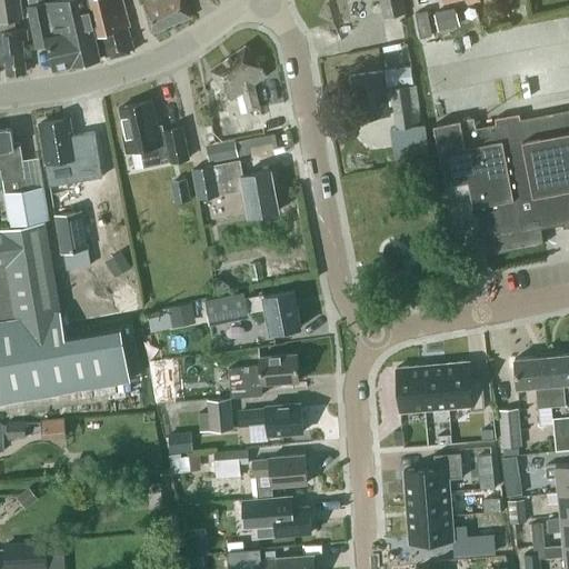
[(0,0),(0,20),(23,18),(21,0),(0,0)]
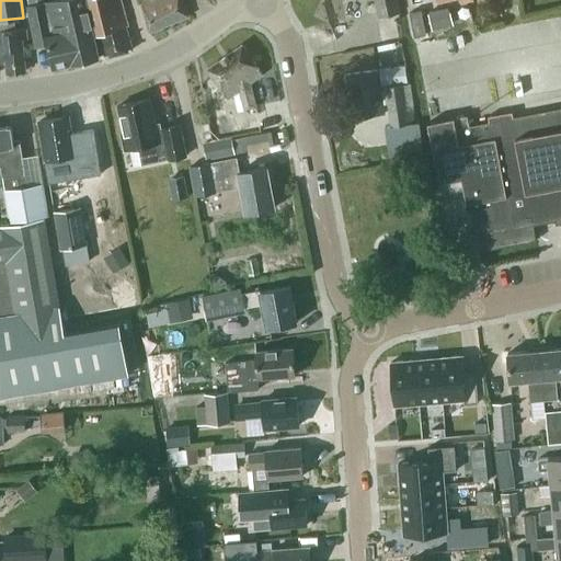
[(27,0),(30,4),(26,6),(36,46),(47,43),(53,68),(100,57),(87,0),(49,0),(48,0),(27,0)]
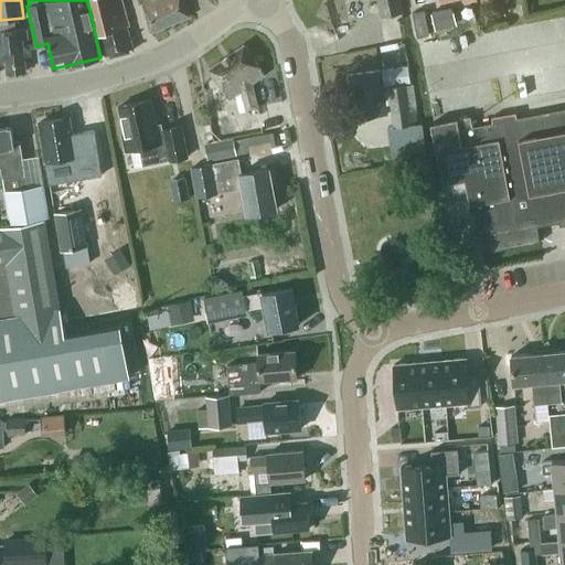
[(106,56),(134,49),(128,25),(129,24),(121,0),(89,0),(98,33),(100,32),(106,56)]
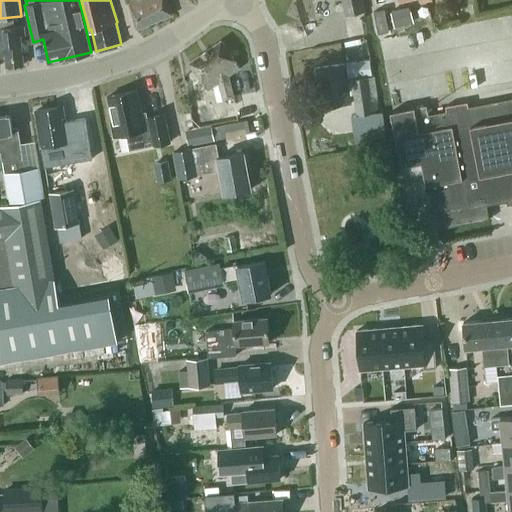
[(129,0),(128,1),(135,29),(172,14),(166,0),(129,0)]
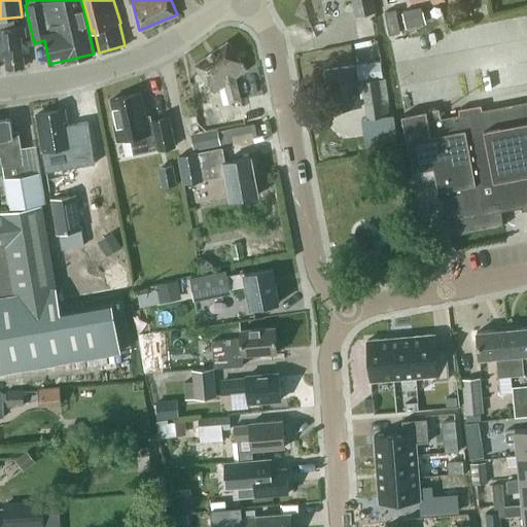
[(377,10),(374,0),(352,0),(356,15),(377,10)]
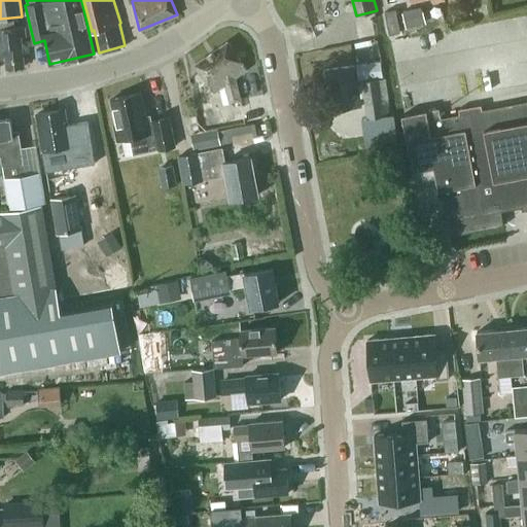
[(402,31),(397,8),(386,11),(390,34),(402,31)]
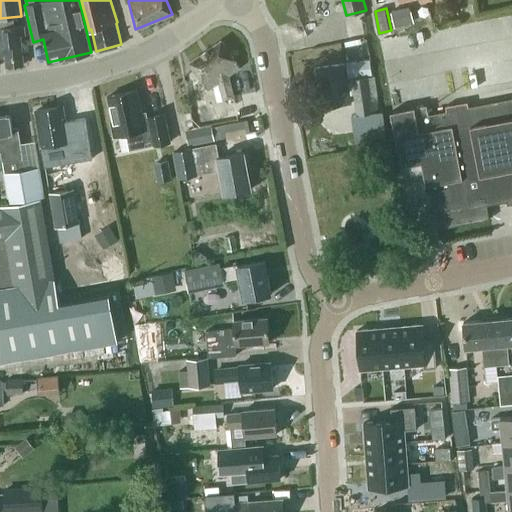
[(20,36),(27,36),(26,26),(0,27),(0,54),(5,55),(6,65),(23,64),(20,36)]
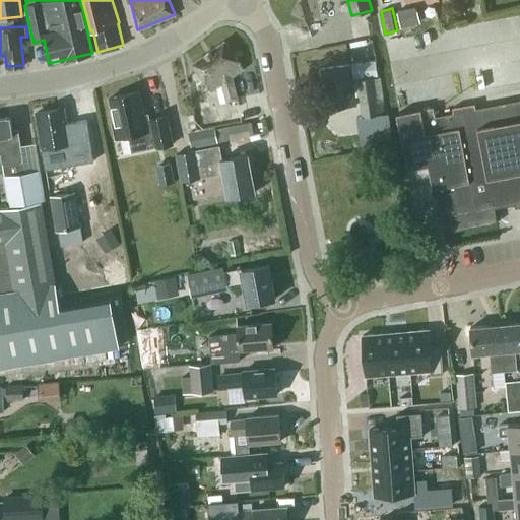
[(224,41),(192,63),(206,83),(212,90),(222,82),(226,101),(237,99),(232,76),(244,68),(224,41)]
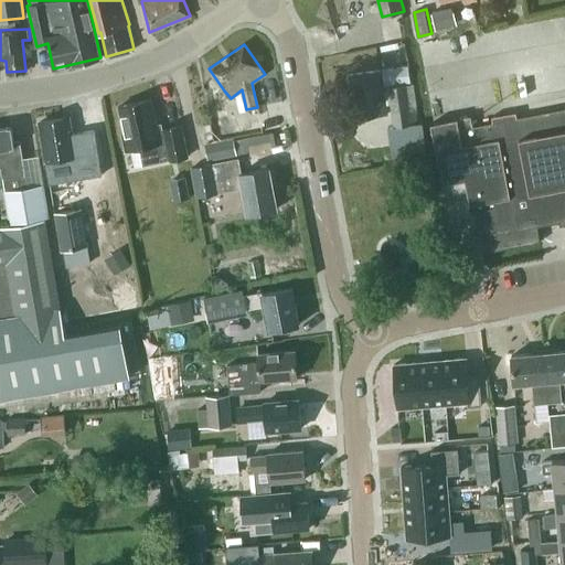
[(358,119),(387,114),(381,70),(351,74),(358,119)]
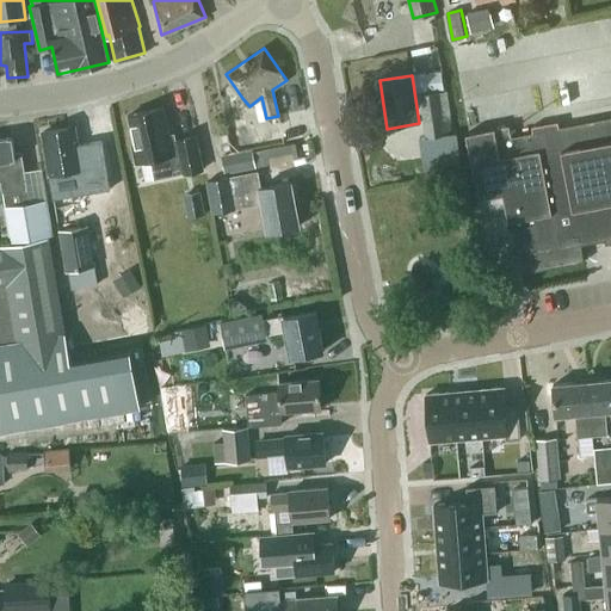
[(444,118),(439,91),(420,93),(426,137),(450,134),(448,118),(444,118)]
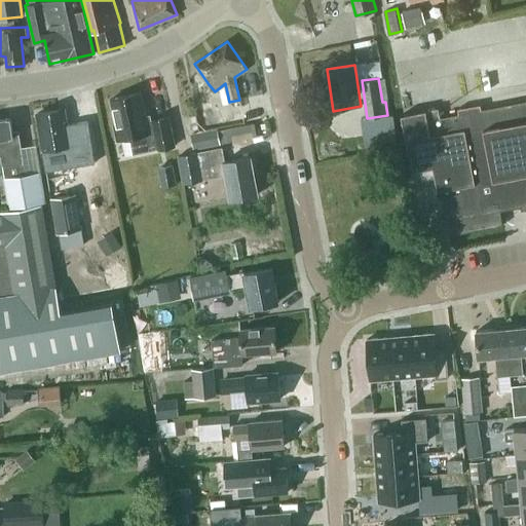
[(147,122),(141,92),(111,99),(116,124),(114,124),(117,140),(129,137),(133,154),(175,145),(168,116),(151,120),(152,121),(147,122)]
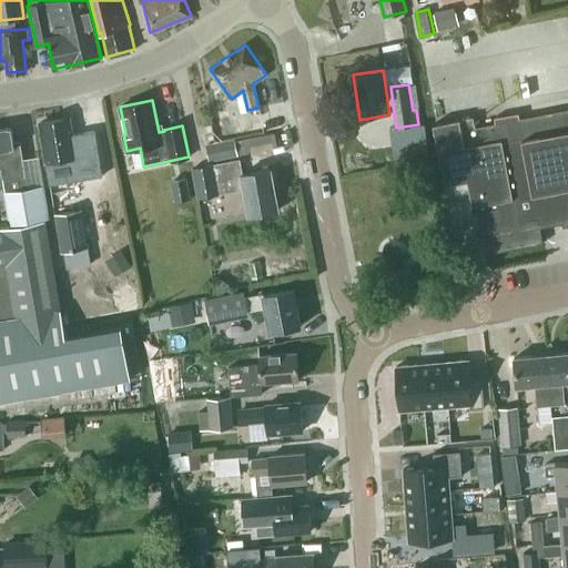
[(232,123),(224,101),(213,104),(221,131),(235,134),(242,131),(237,121),(232,123)]
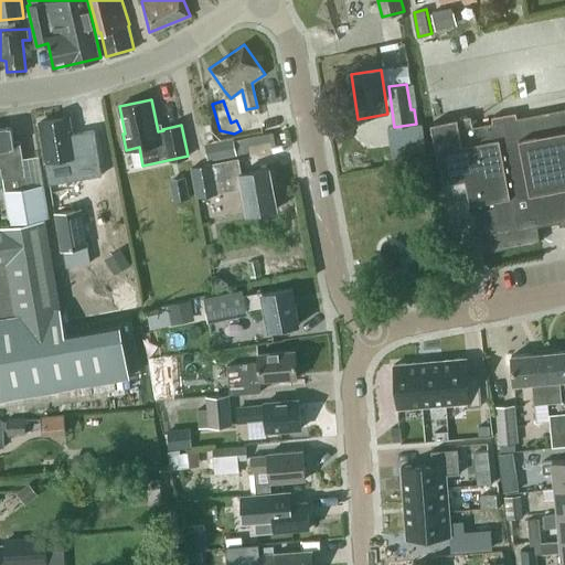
[(434,123),(430,123),(437,157),(443,183),(465,180),(470,204),(472,204),(481,253),(541,241),(539,226),(564,221),(563,215),(564,214),(564,107),(473,126),(471,115),(434,123)]
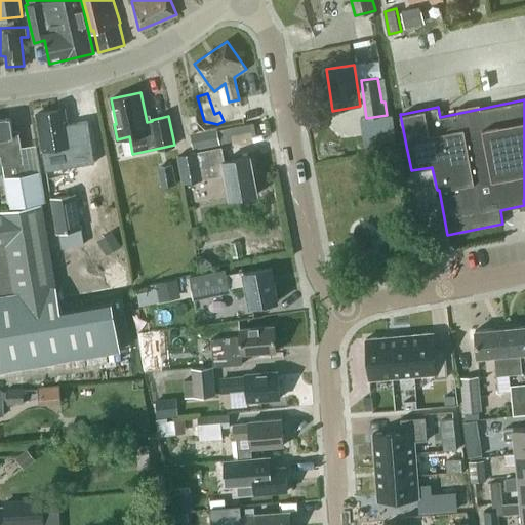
[(42,150),(70,146),(65,109),(37,113),(42,150)]
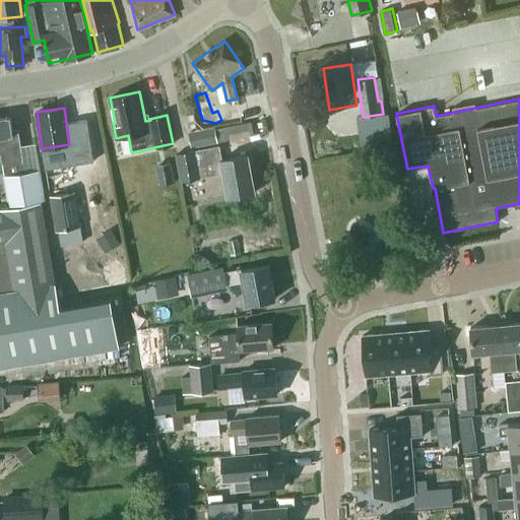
[(196,110),(182,111),(184,128),(198,126),(196,110)]
